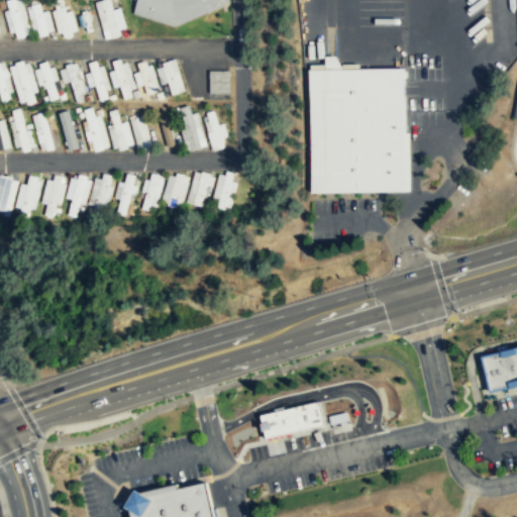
[(21,0),(31,33),(25,34),(25,36),(17,38),(15,31),(10,33),(4,11),(9,10),(6,0),(21,0)]
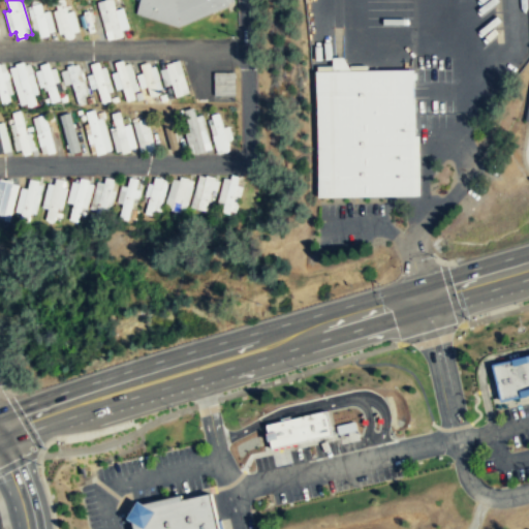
[(80,31),(73,33),(74,36),(66,38),(64,33),(60,34),(53,11),(58,10),(55,0),(63,0),(67,12),(74,10),(80,31)]
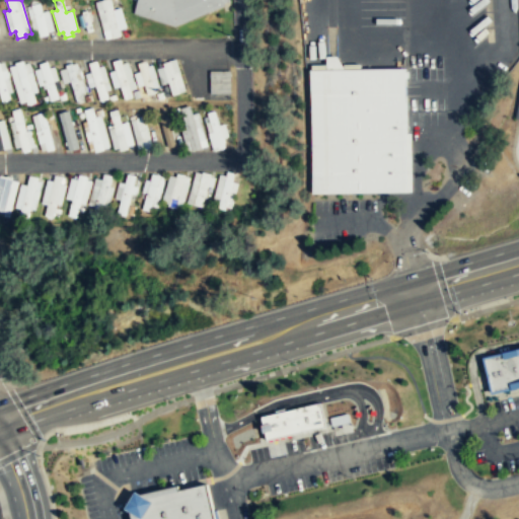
[(127,27),(120,29),(121,35),(114,39),(113,38),(106,40),(95,2),(102,0),(110,0),(114,10),(122,7),(127,27)]
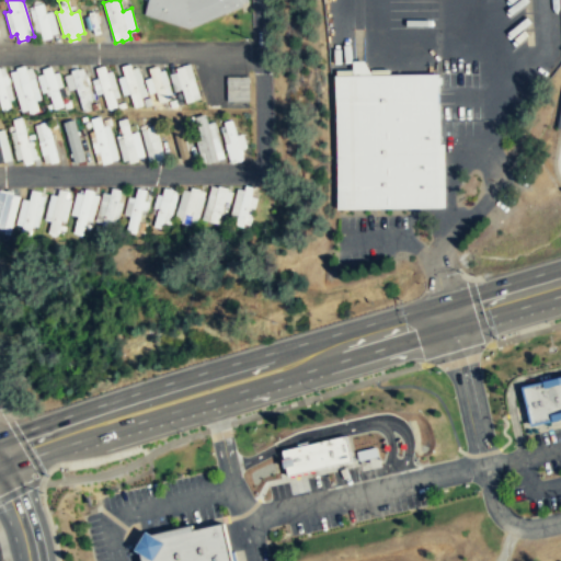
[(249,1),(248,0),(150,0),(145,14),(190,29),(243,6),(243,3),(249,1)]
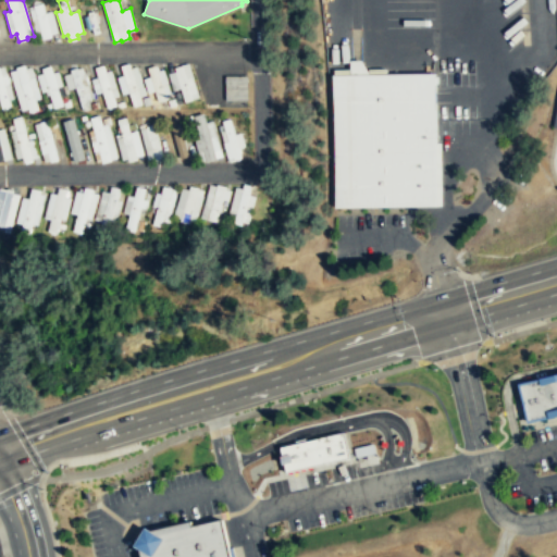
[(58,33),(52,11),(46,13),(42,3),(29,7),(36,33),(40,32),(42,39),(52,37),(51,35),(58,33)]
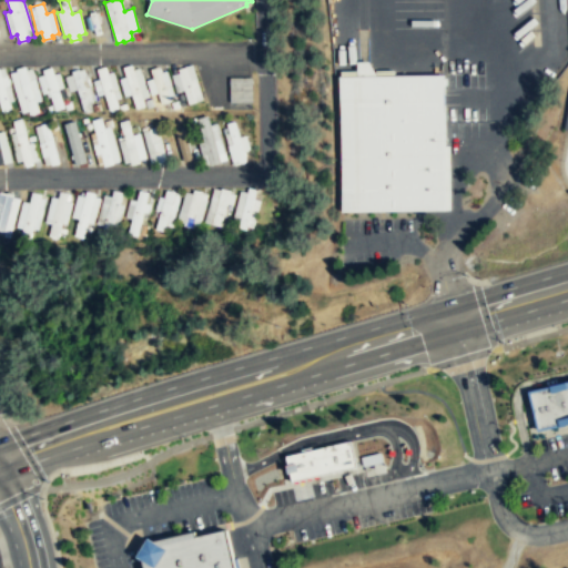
[(450,210),(413,212),(342,213),(340,128),(340,78),(357,77),(357,62),(363,62),(369,61),(377,77),(442,75),(442,79),(444,79),(444,87),(442,87),(443,121),(443,146),(448,146),(450,210)]
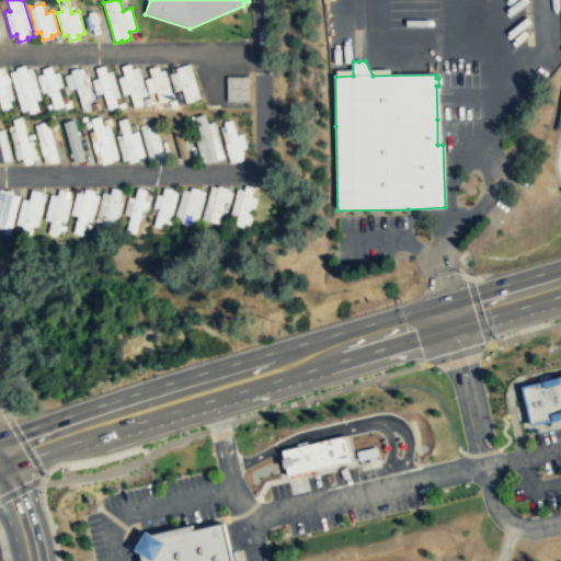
[(134,106),(144,104),(141,96),(147,95),(138,66),(133,68),(130,64),(122,66),(125,75),(117,77),(123,94),(129,92),(134,106)]
